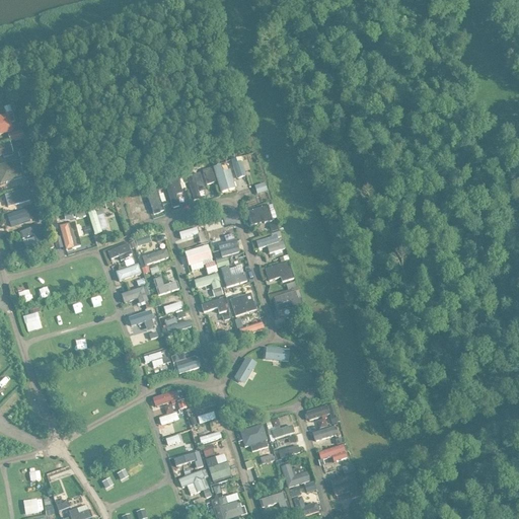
[(7,115),(0,116),(0,134),(12,132),(7,115)]
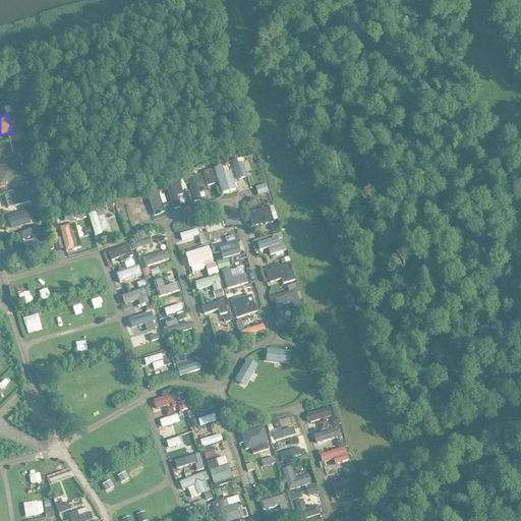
[(21,131),(7,135),(9,141),(23,138),(21,131)]
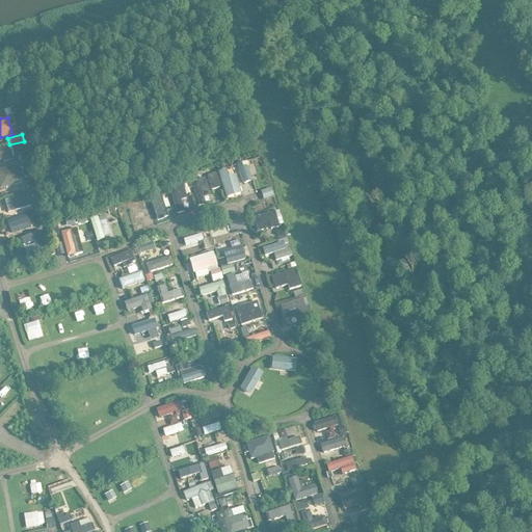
[(9,147),(0,149),(0,160),(3,160),(3,162),(12,159),(11,157),(12,157),(9,147)]
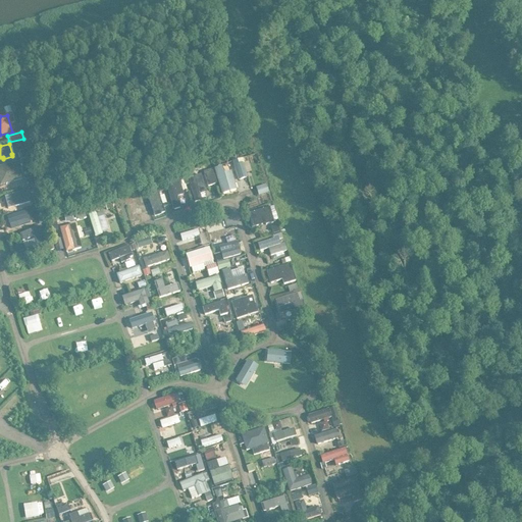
[(18,151),(20,159),(29,157),(27,149),(18,151)]
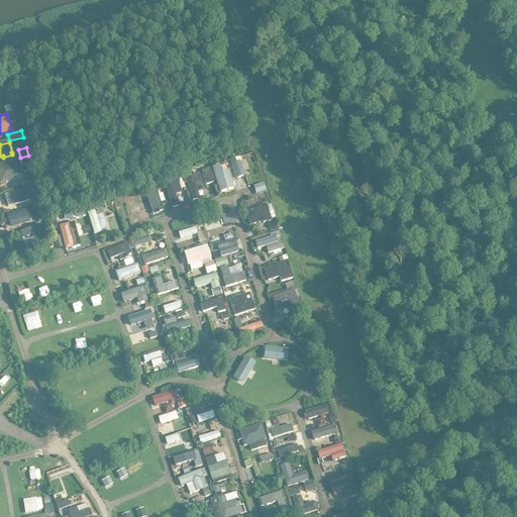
[(24,169),(33,166),(31,159),(22,161),(24,169)]
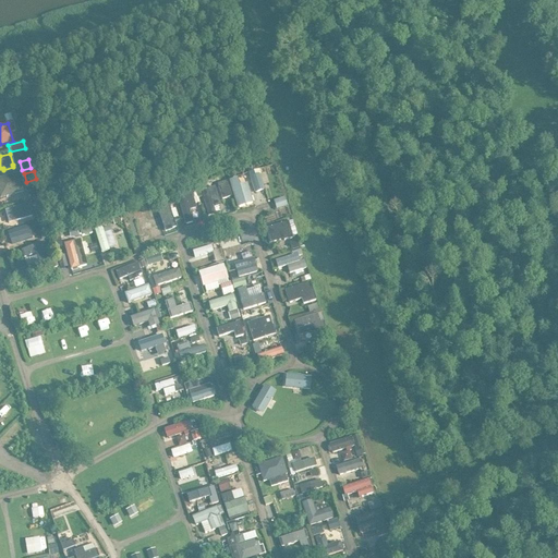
[(254,194),(264,191),(257,171),(247,173),(254,194)]
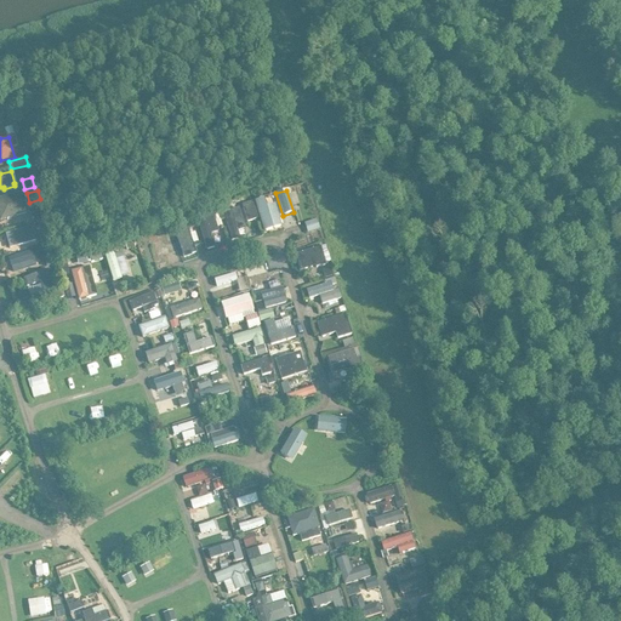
[(21,193),(0,199),(0,218),(0,220),(27,212),(21,193)]
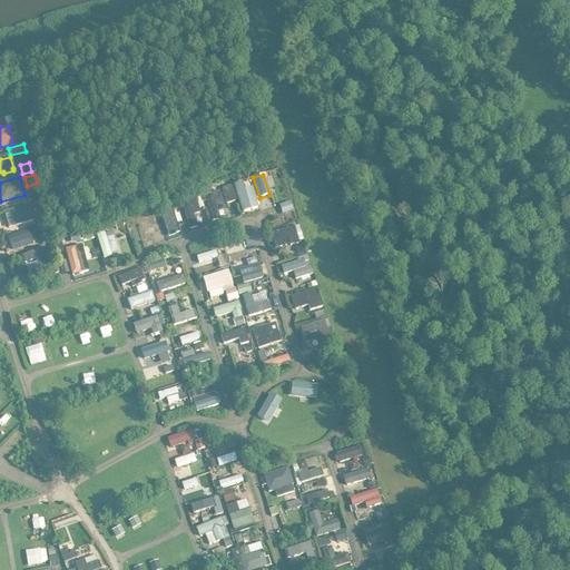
[(242,214),(258,209),(252,187),(243,189),(242,183),(234,185),(242,214)]
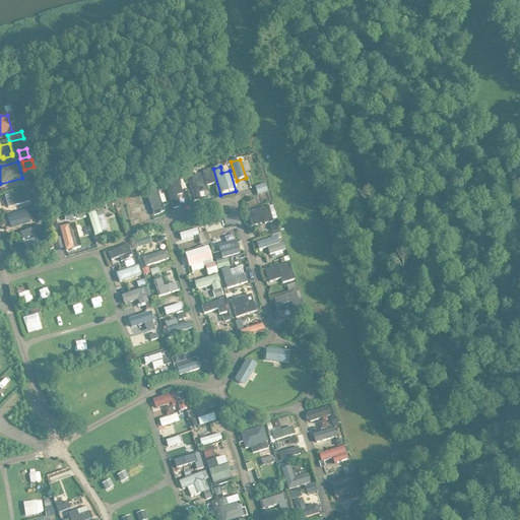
[(199,194),(205,192),(200,175),(186,179),(193,202),(200,200),(199,194)]
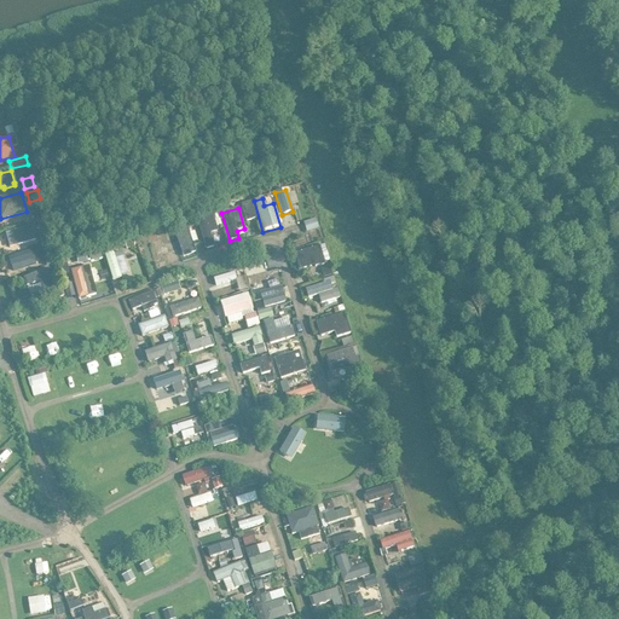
[(41,212),(32,214),(34,221),(44,219),(41,212)]
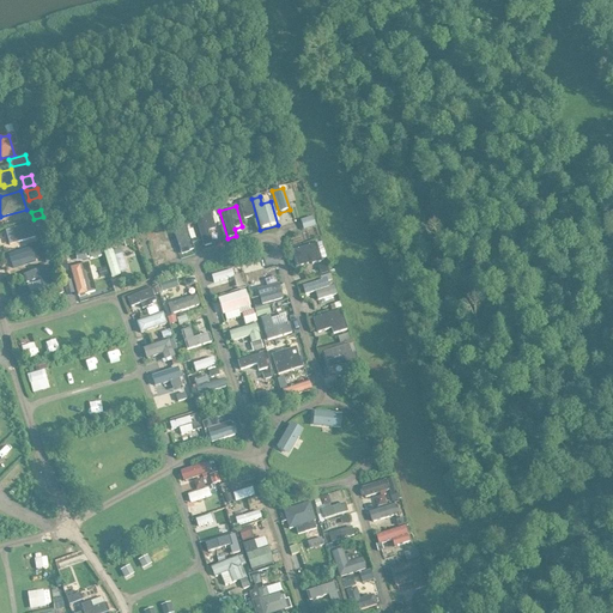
[(204,247),(213,243),(210,230),(216,228),(212,213),(196,218),(204,247)]
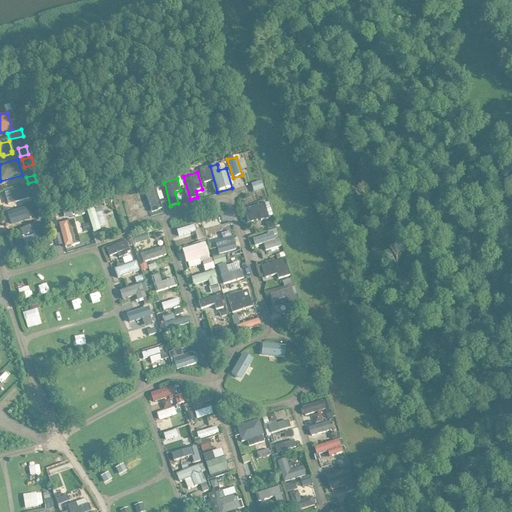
[(152,212),(162,208),(156,188),(152,190),(150,184),(143,186),(152,212)]
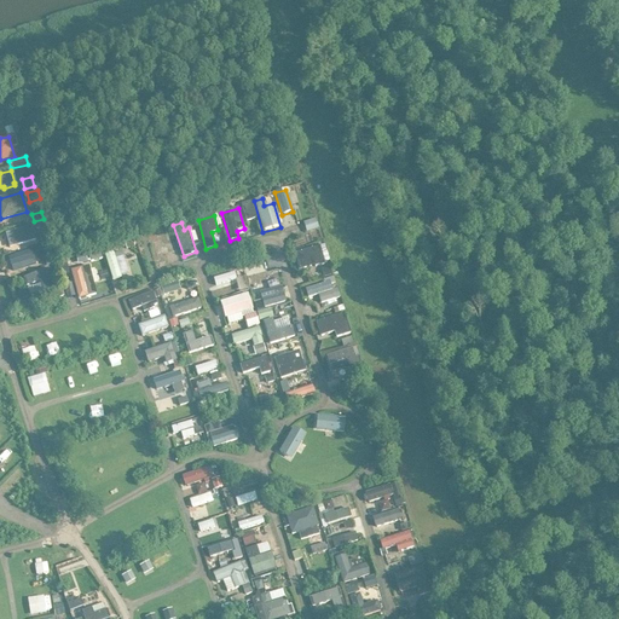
[(32,225),(6,232),(9,239),(15,238),(17,244),(36,239),(32,225)]
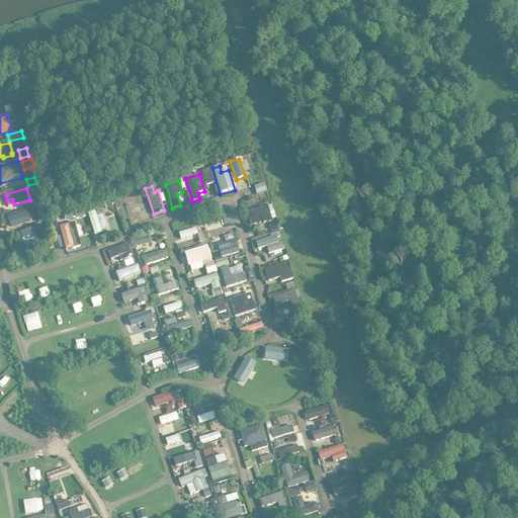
[(134,220),(141,218),(136,200),(128,202),(134,220)]
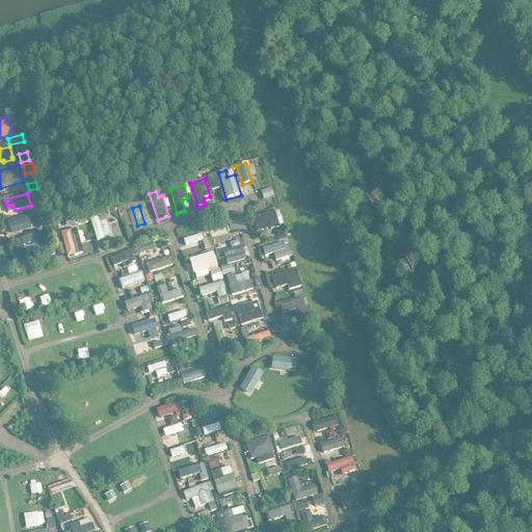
[(282,215),(280,210),(254,217),(258,232),(280,225),(276,217),(282,215)]
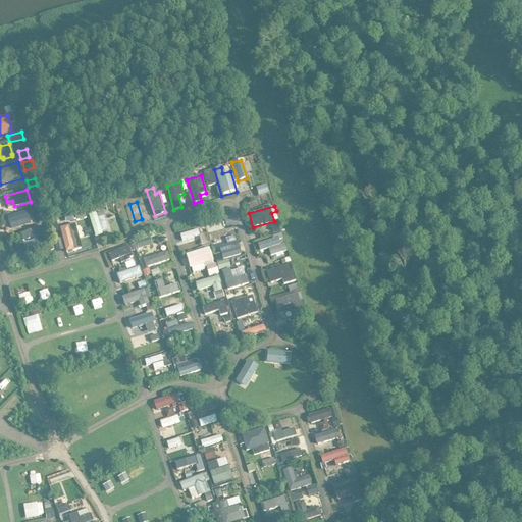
[(84,217),(91,214),(89,209),(82,212),(84,217)]
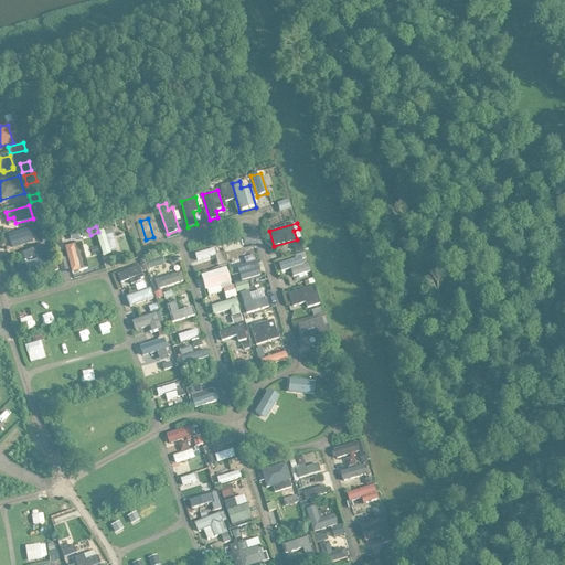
[(29,228),(7,234),(9,243),(10,242),(12,247),(32,241),(31,236),(29,228)]
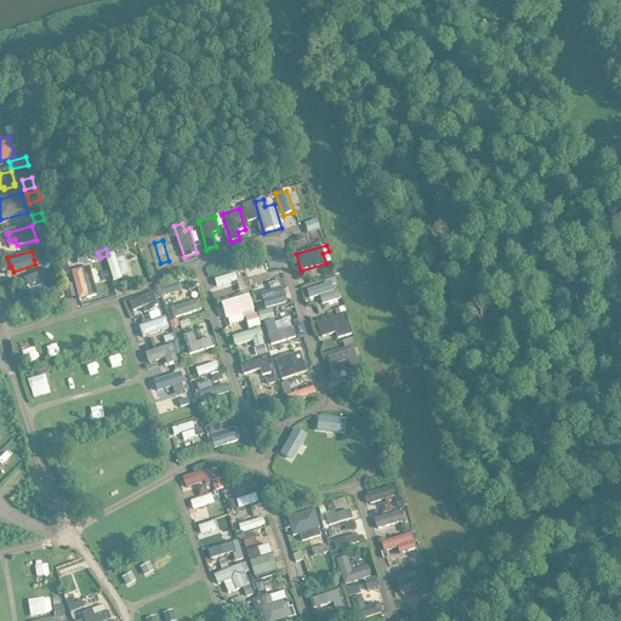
[(118,290),(125,288),(117,262),(109,265),(118,290)]
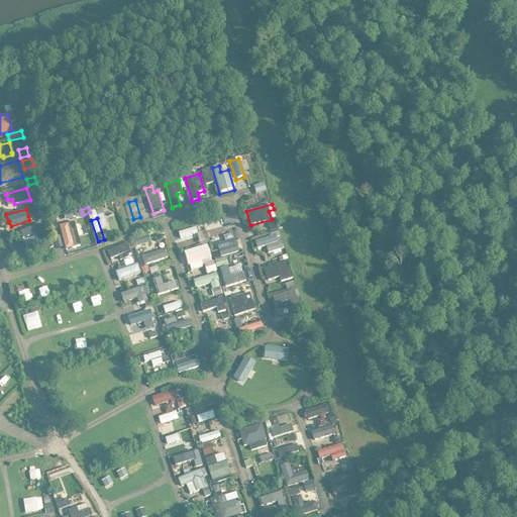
[(174,226),(176,234),(195,230),(192,221),(174,226)]
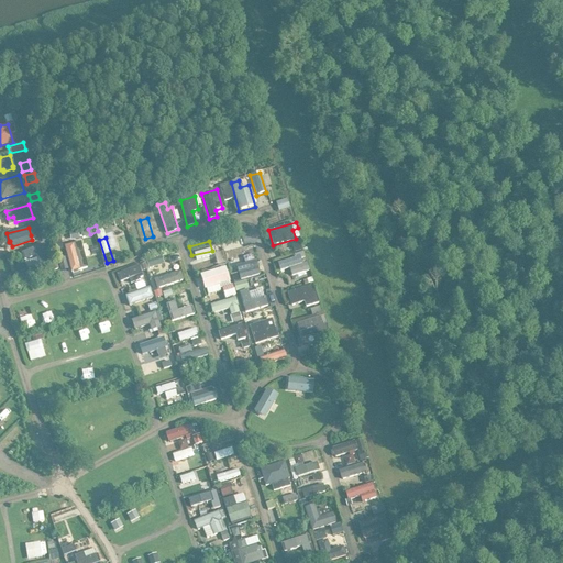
[(80,269),(74,243),(64,245),(72,272),(80,269)]
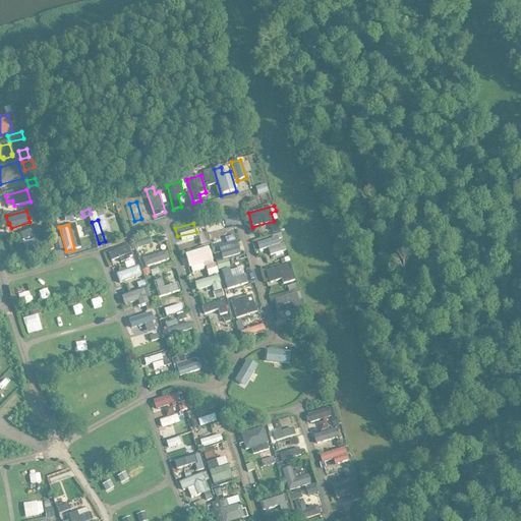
[(43,227),(21,235),(24,242),(36,238),(40,247),(49,243),(43,227)]
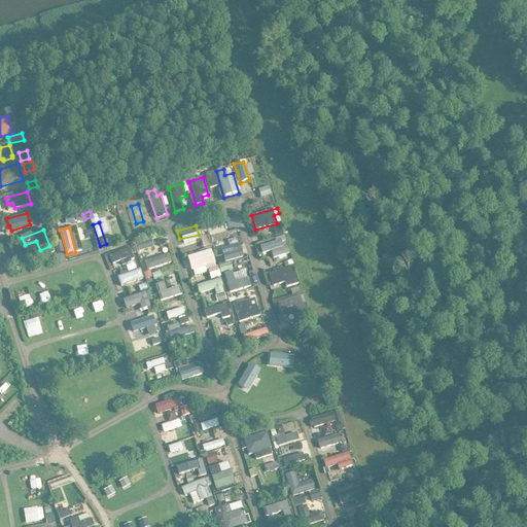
[(236,230),(217,236),(219,242),(238,237),(236,230)]
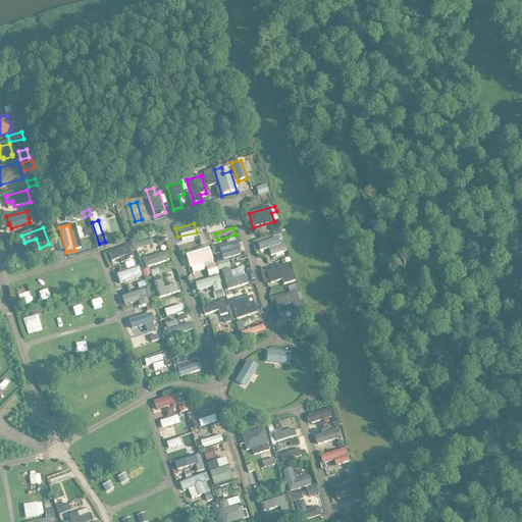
[(274,239),(258,243),(260,251),(268,249),(270,256),(288,251),(281,232),(273,236),(274,239)]
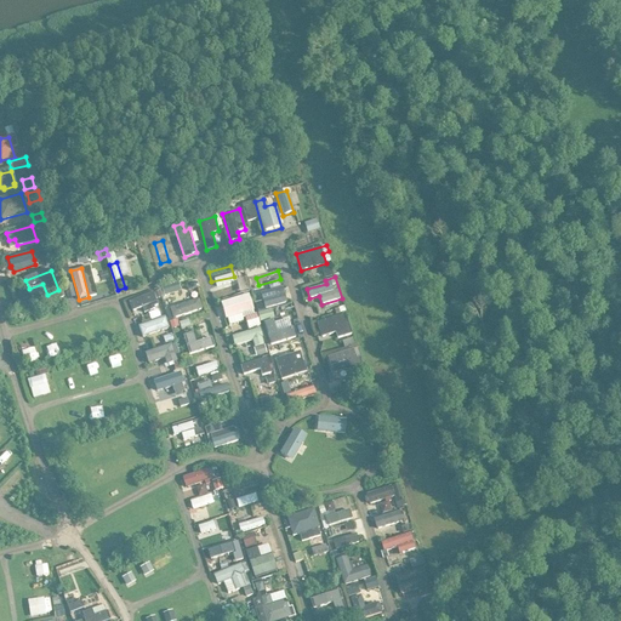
[(288,302),(284,288),(261,292),(263,301),(254,302),(257,313),(272,308),(272,307),(288,302)]
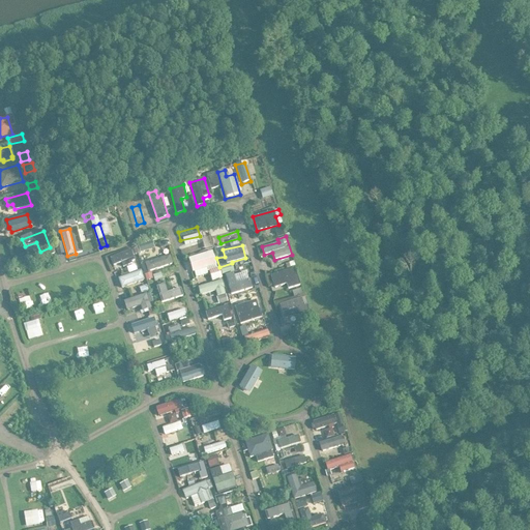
[(135,260),(131,249),(110,258),(113,265),(122,262),(123,266),(133,263),(133,261),(135,260)]
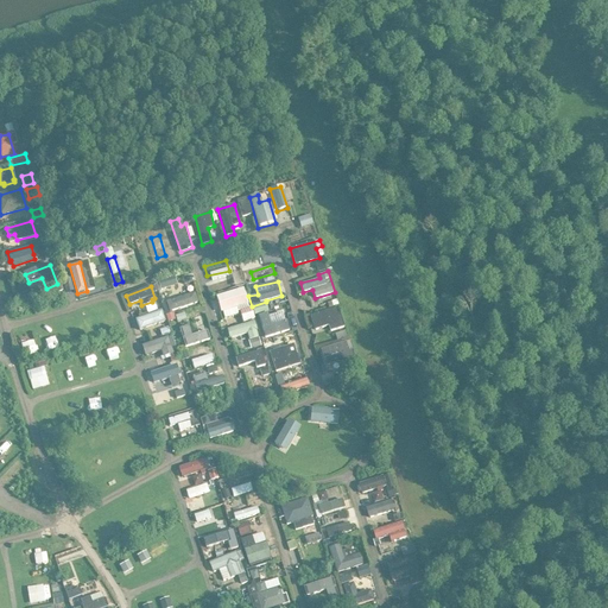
[(249,304),(244,287),(217,296),(222,312),(249,304)]
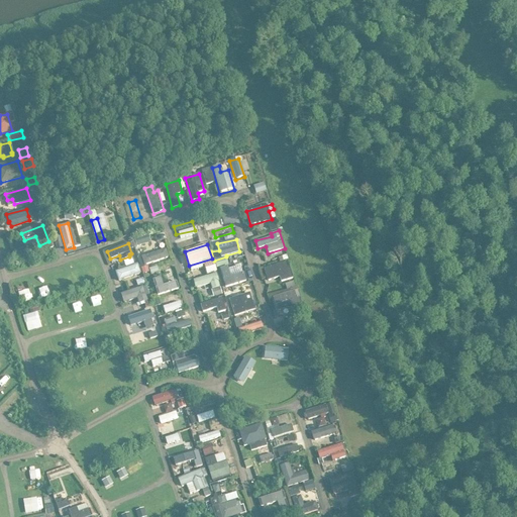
[(169,256),(166,248),(141,256),(144,265),(169,256)]
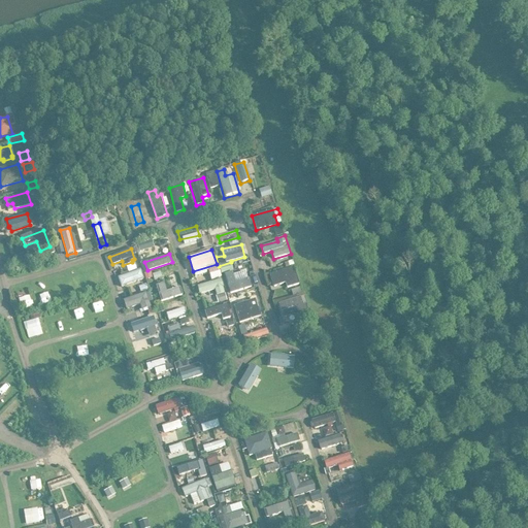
[(300,284),(294,266),(269,274),(273,287),(286,283),(288,288),(300,284)]
